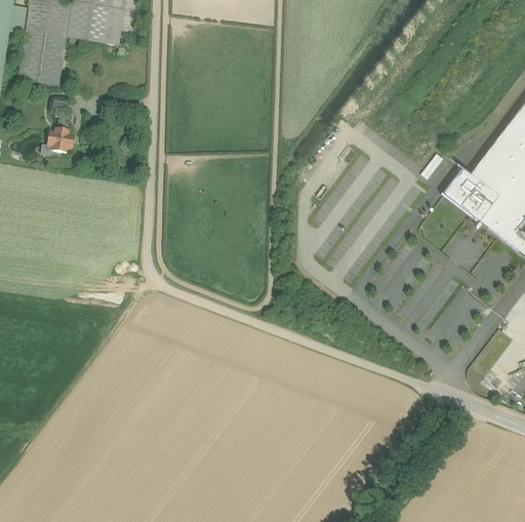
[(71,0),(30,0),(17,79),(58,85),(66,37),(71,0)]
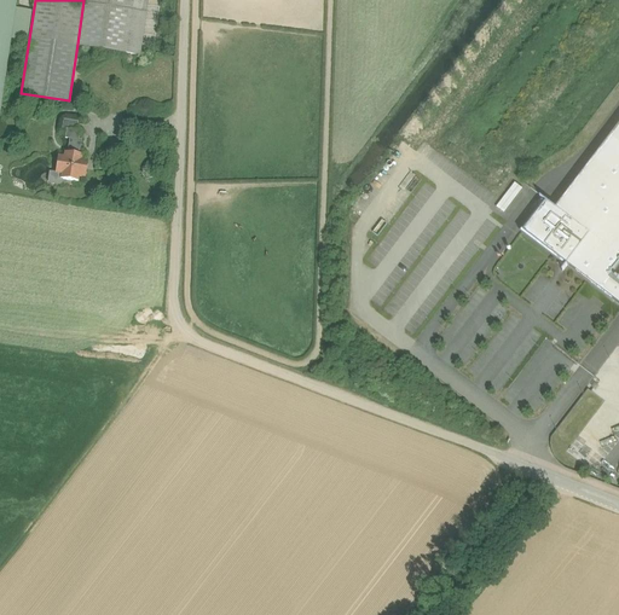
[(84,0),(77,44),(126,51),(133,0),(84,0)]
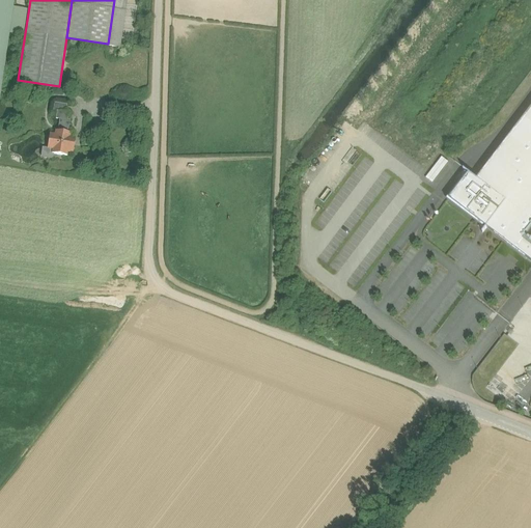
[(114,0),(108,44),(120,45),(127,0),(114,0)]
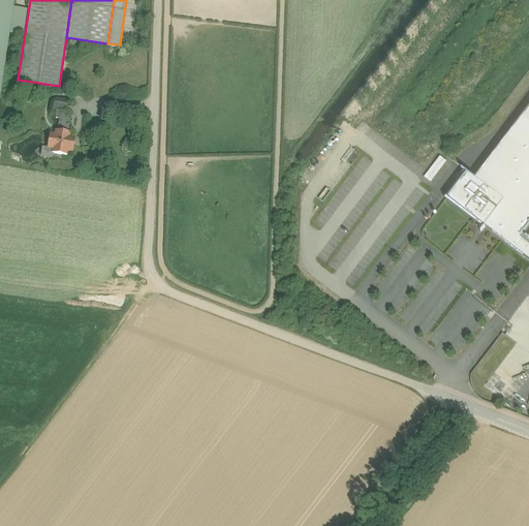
[(67,101),(54,99),(53,107),(57,109),(57,107),(65,110),(67,101)]
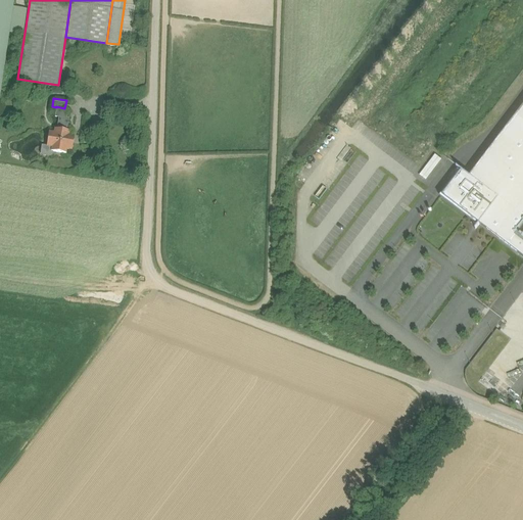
[(522,103),(470,174),(500,196),(479,222),(522,254),(522,103)]
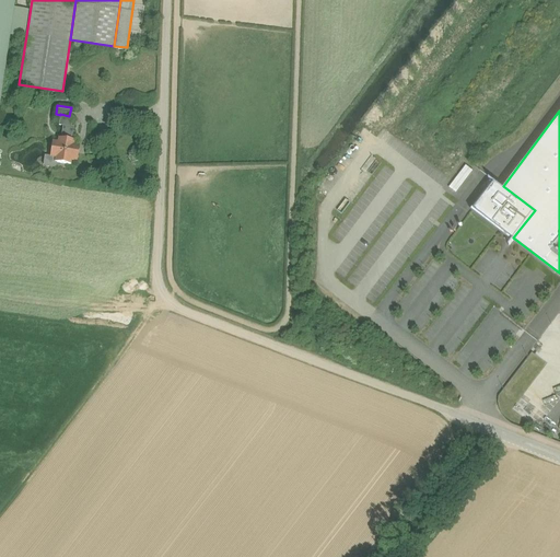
[(69,116),(60,114),(60,115),(59,123),(62,123),(61,135),(58,135),(58,139),(53,138),(49,154),(55,155),(55,159),(71,162),(71,158),(77,159),(79,142),(73,141),(74,137),(71,137),(71,131),(72,131),(73,124),(71,124),(72,116),(69,116)]
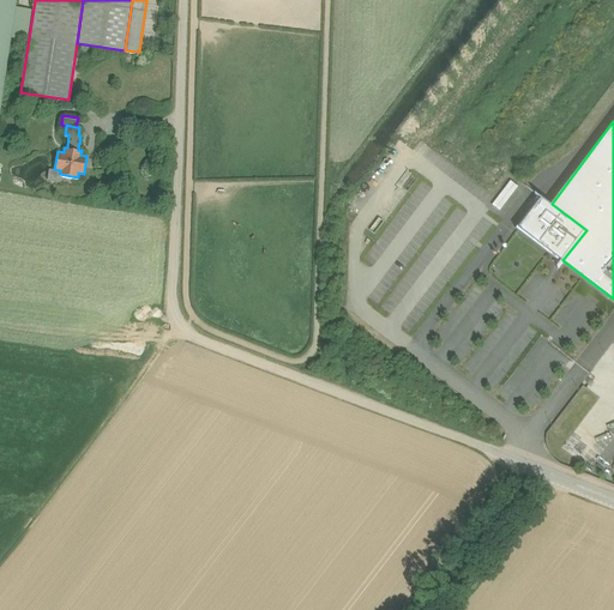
[(511,177),(492,203),(500,210),(519,185),(511,177)]
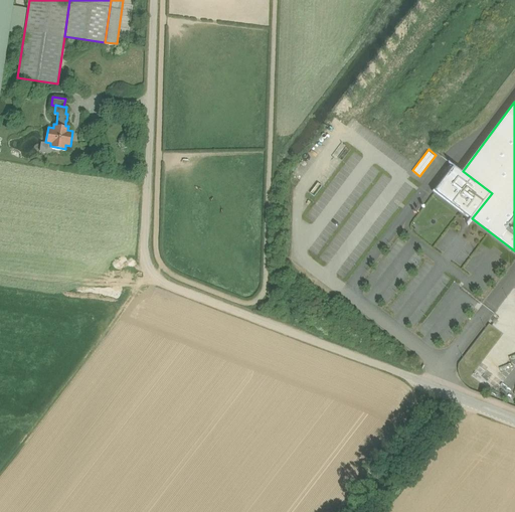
[(492,193),(463,171),(454,164),(450,168),(434,191),(467,216),(471,219),(472,218),(492,193)]
